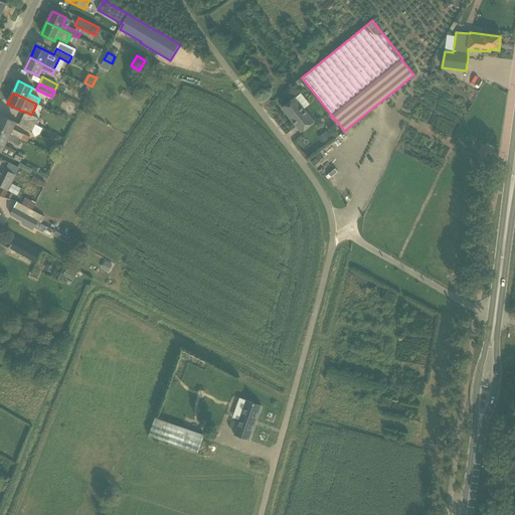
[(295,98),(282,108),(301,132),(314,122),(295,98)]
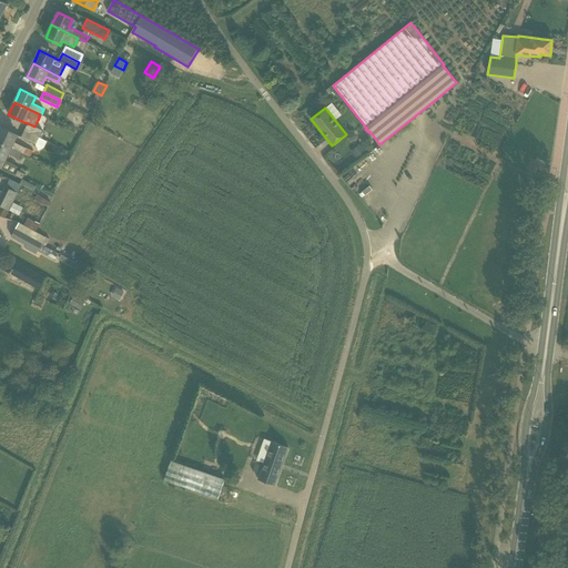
[(28,123),(24,131),(39,138),(42,131),(34,127),(28,123)]
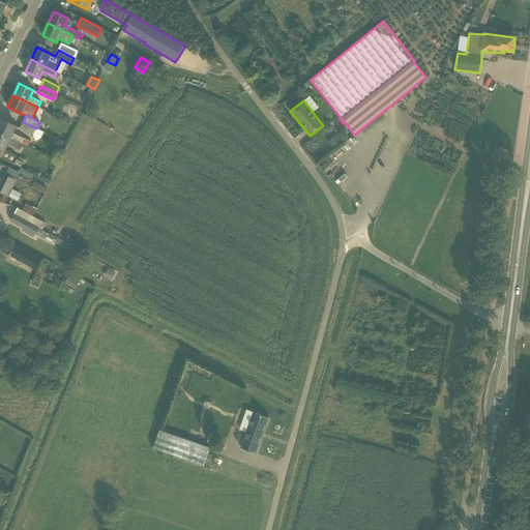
[(12,133),(16,125),(2,119),(0,122),(0,133),(21,143),(24,138),(23,138),(12,133)]
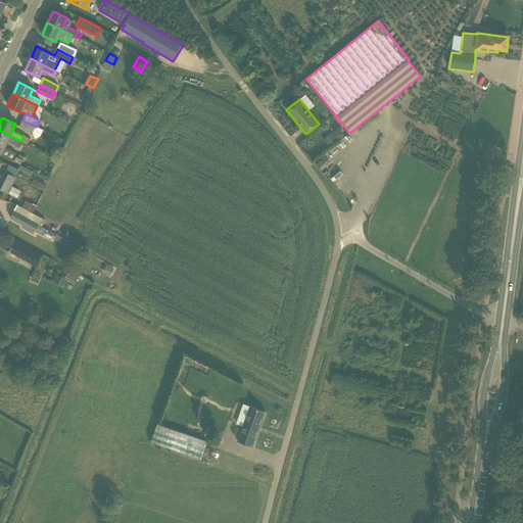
[(19,127),(33,133),(36,127),(22,121),(19,127)]
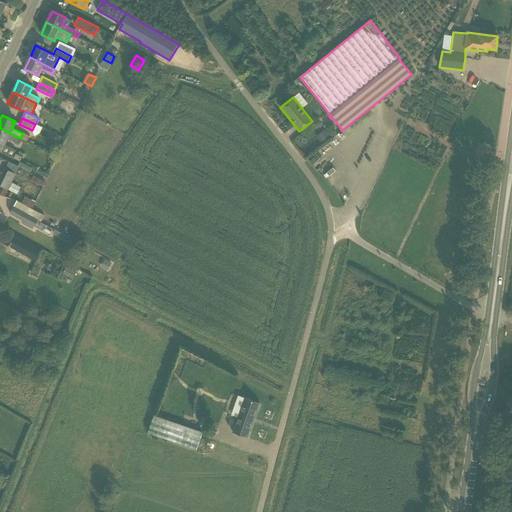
[(0,151),(12,157),(16,150),(4,144),(7,138),(17,143),(20,138),(0,128),(0,151)]
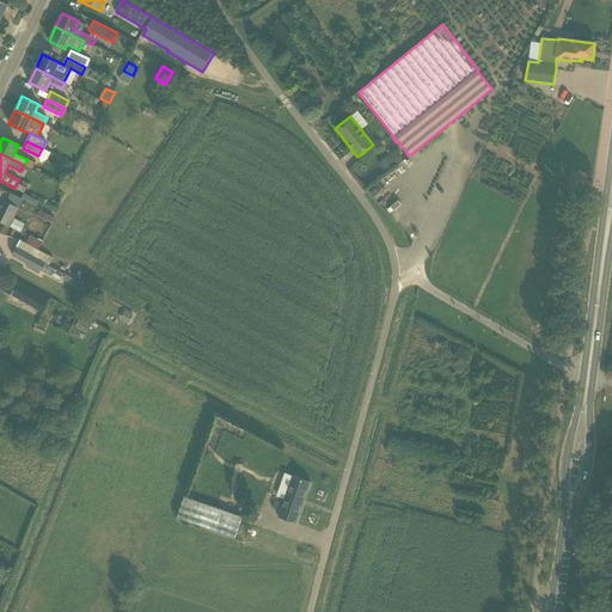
[(379,164),(386,172),(396,164),(395,163),(397,161),(393,157),(391,159),(389,155),(379,164)]
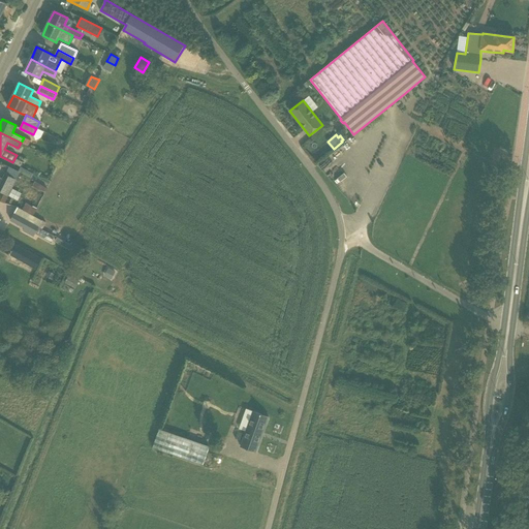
[(34,174),(21,166),(19,172),(31,178),(34,174)]
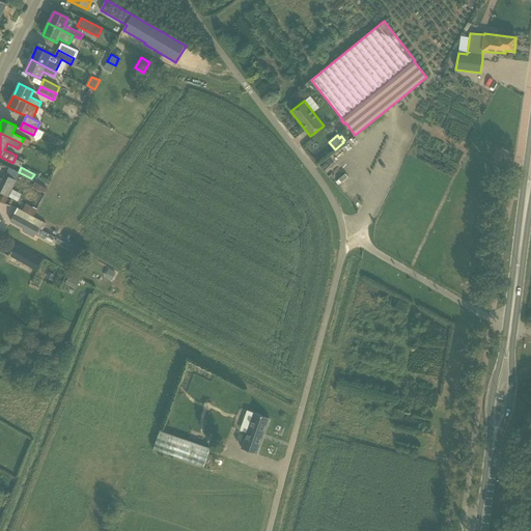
[(0,191),(4,194),(8,196),(17,180),(5,174),(3,179),(0,177),(0,191)]
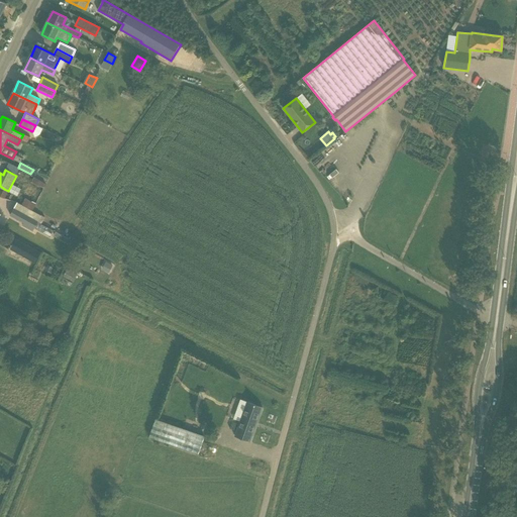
[(5,199),(9,191),(8,191),(4,189),(0,197),(5,199)]
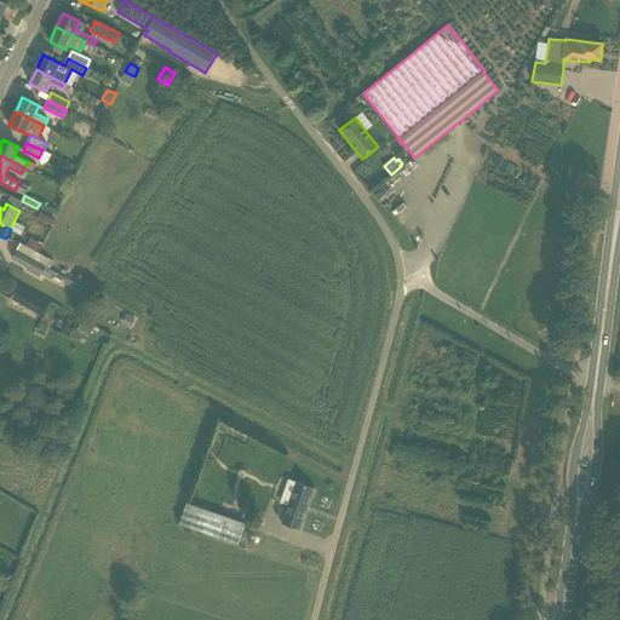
[(34,258),(38,251),(27,245),(22,242),(17,250),(34,258)]
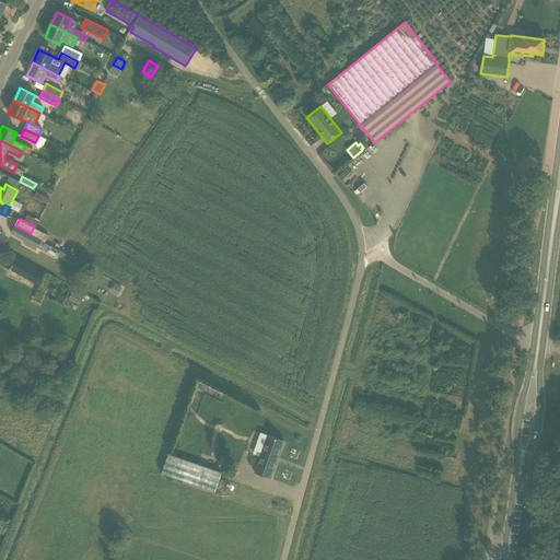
[(32,233),(31,233),(15,225),(12,233),(26,241),(27,242),(32,233)]
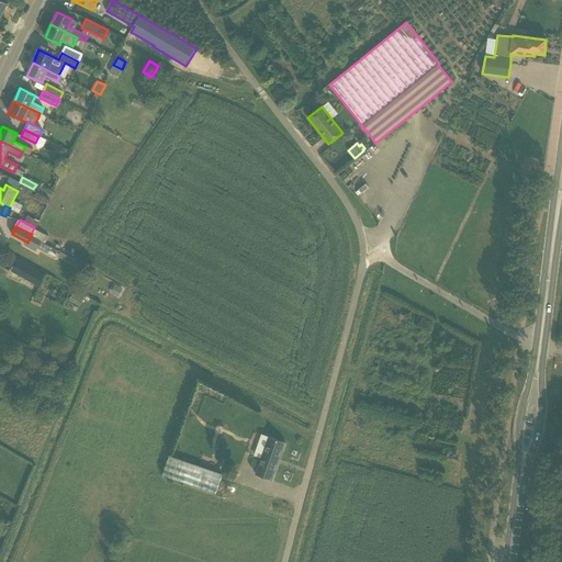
[(42,239),(43,240),(46,242),(49,235),(36,228),(34,227),(31,234),(32,234),(42,239)]
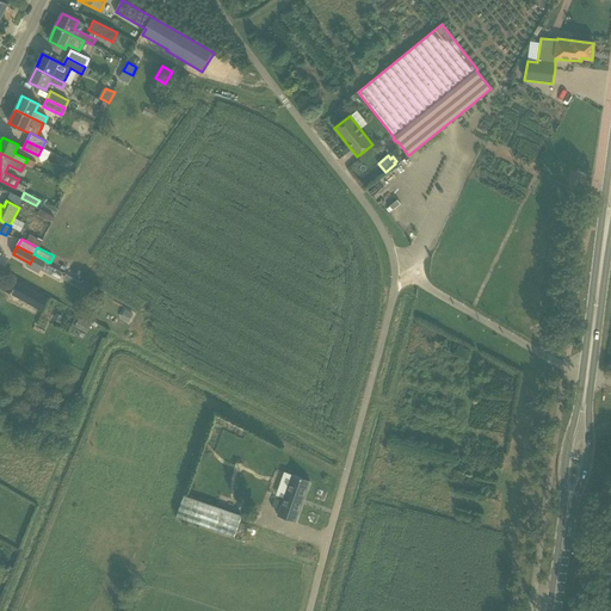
[(30,264),(29,263),(28,266),(38,273),(45,260),(35,254),(30,264)]
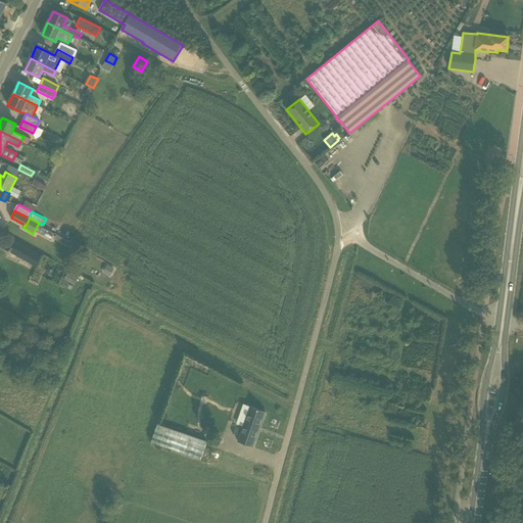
[(102,273),(109,277),(114,269),(107,265),(102,273)]
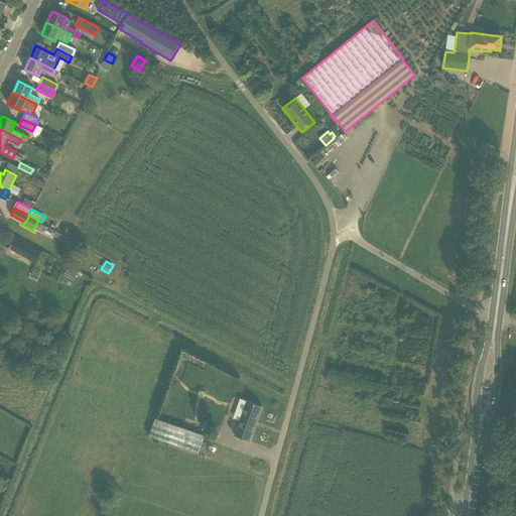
[(50,273),(53,267),(47,265),(44,270),(50,273)]
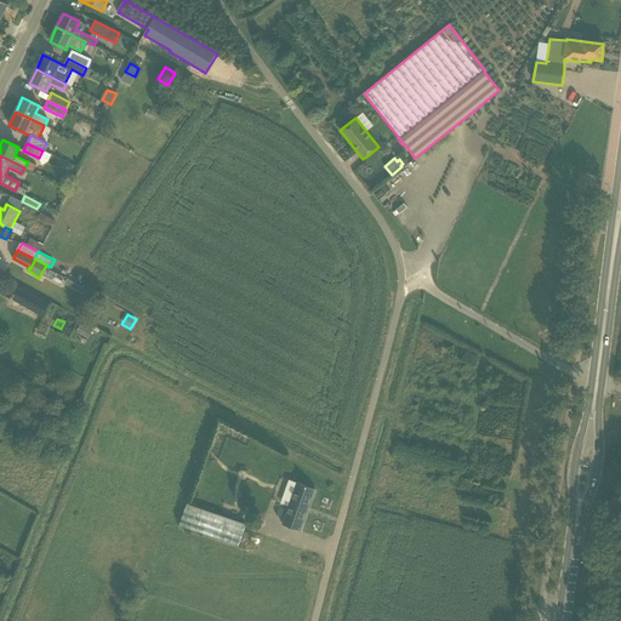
[(297,483),(289,506),(281,524),(301,531),(315,490),(297,483)]
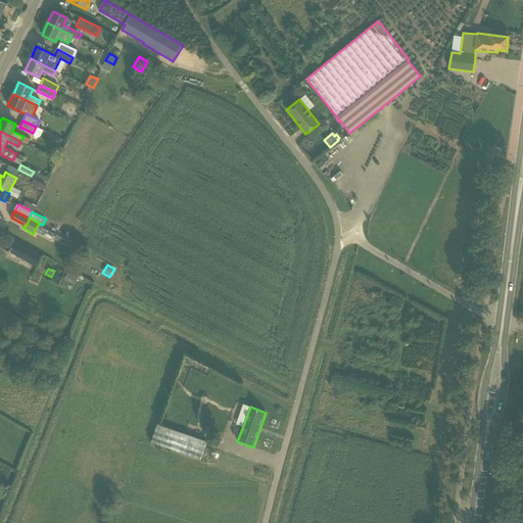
[(201,460),(207,441),(157,424),(151,442),(201,460)]
